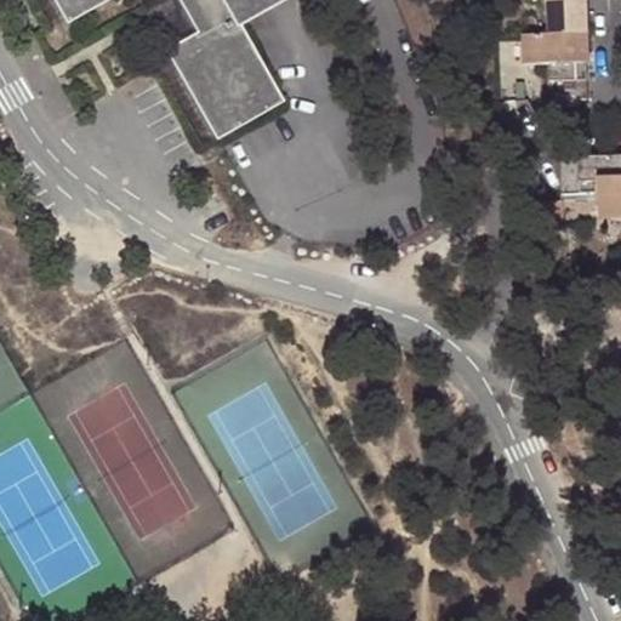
[(56,0),(69,23),(108,0),(181,0),(204,39),(172,57),(218,136),(284,98),(241,21),(273,3),(277,0),(56,0)]
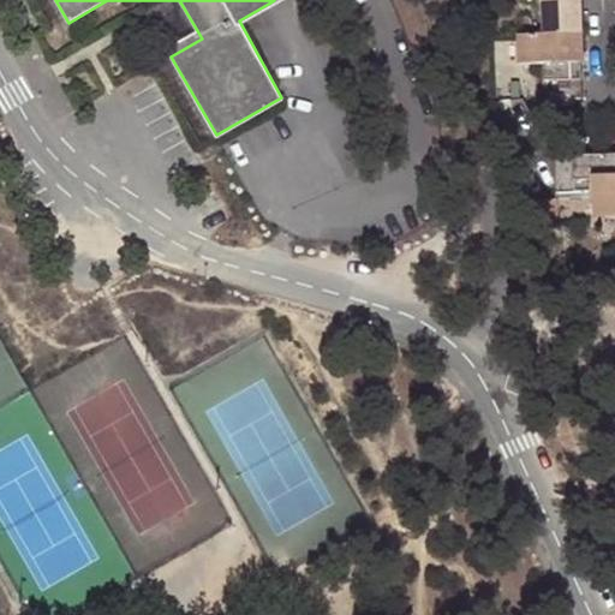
[(138,0),(171,57),(202,39),(179,0),(138,0)]
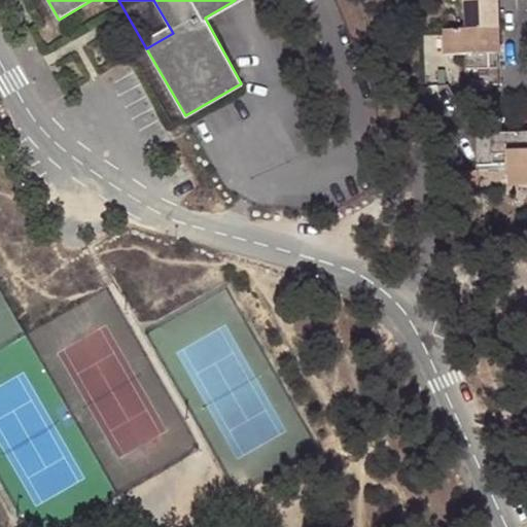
[(496,12),(495,0),(444,0),(445,0),(446,0),(463,0),(465,30),(497,29),(496,12)]
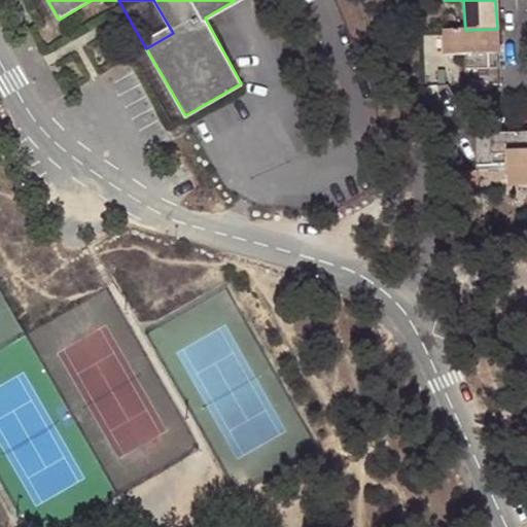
[(467,86),(499,84),(498,55),(497,45),(497,29),(465,30),(445,31),(446,57),(465,56),(467,86)]
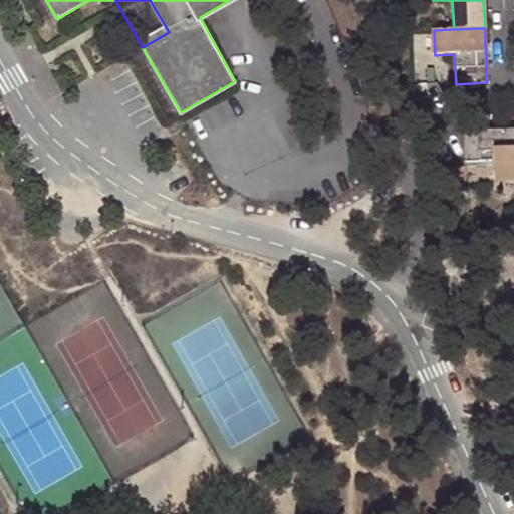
[(494,162),(495,181),(513,180),(513,129),(479,131),(465,131),(464,131),(465,163),(494,162)]
